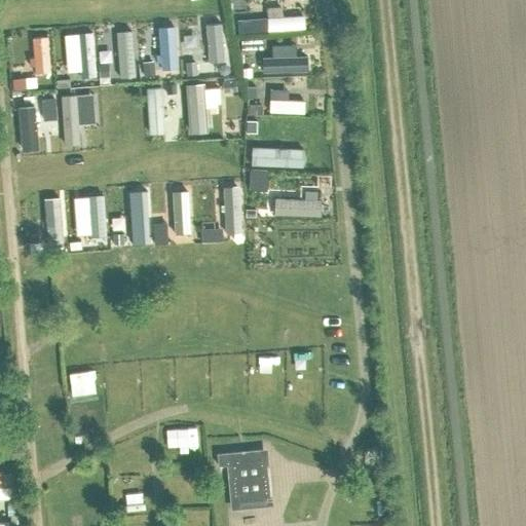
[(248,20),(248,10),(230,10),(230,37),(269,36),(269,19),(248,20)]
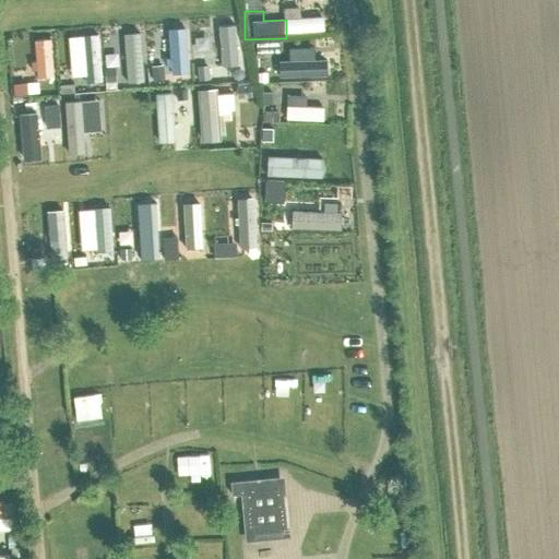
[(241,87),(288,84),(286,55),(239,57),(241,87)]
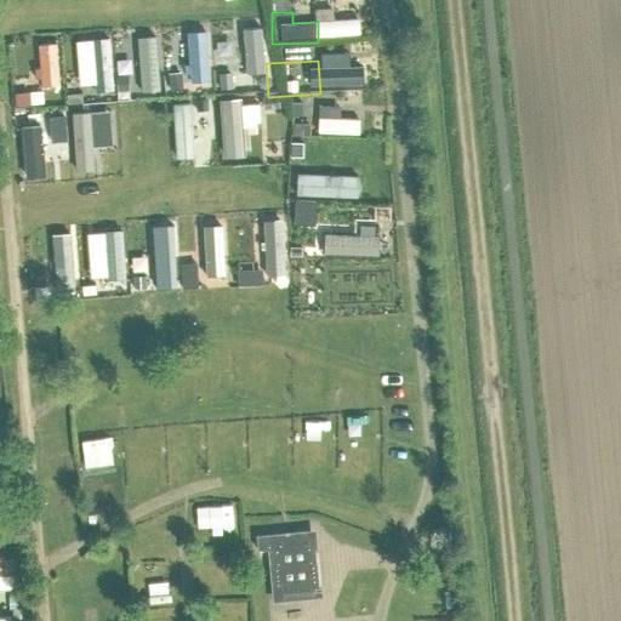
[(274,103),(274,120),(297,119),(296,102),(274,103)]
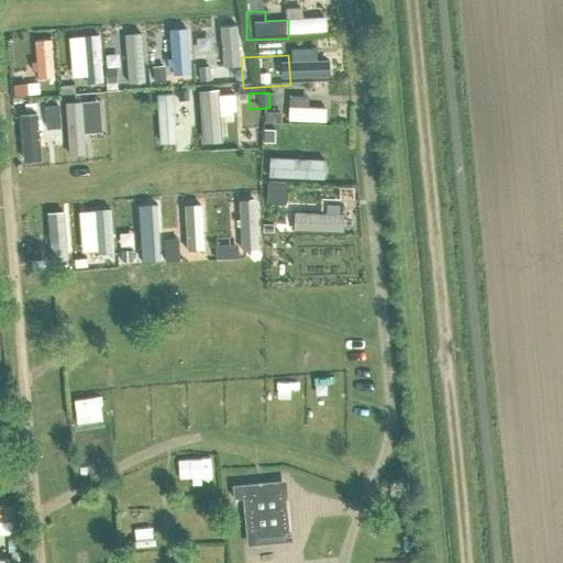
[(249,110),(249,127),(288,127),(288,110),(249,110)]
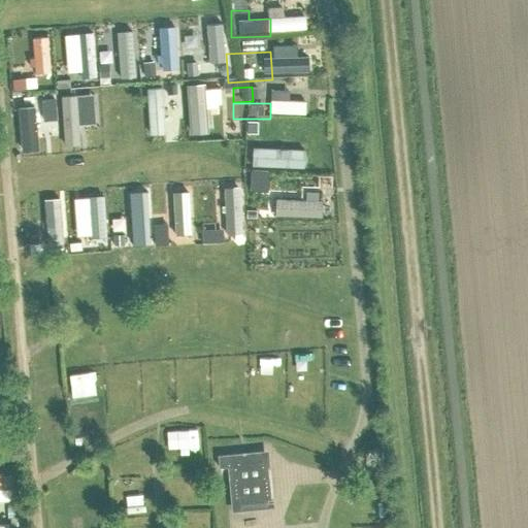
[(102,114),(35,142),(41,158),(108,129),(102,114)]
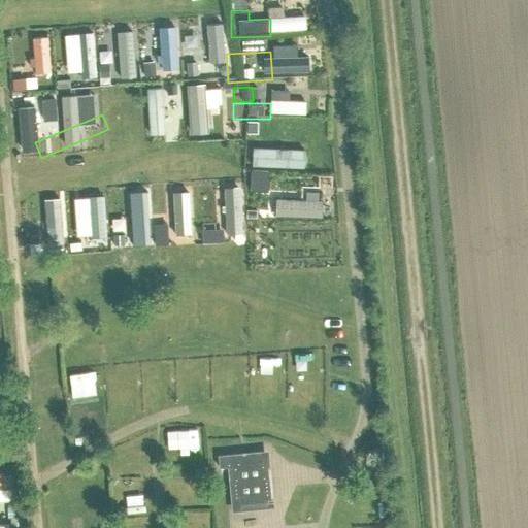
[(1,424),(1,432),(9,431),(8,423),(1,424)]
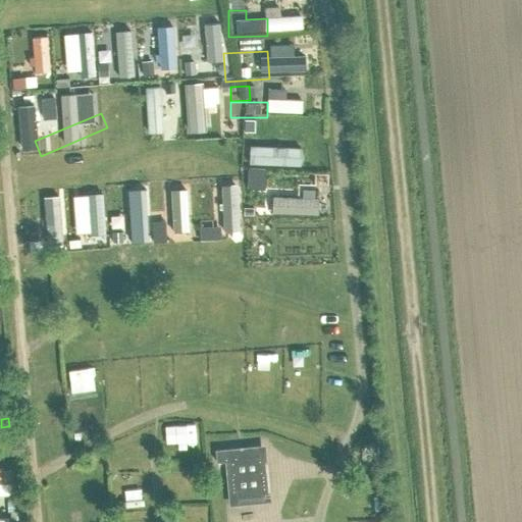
[(268,500),(263,444),(214,449),(215,462),(222,461),(226,504),(268,500)]
